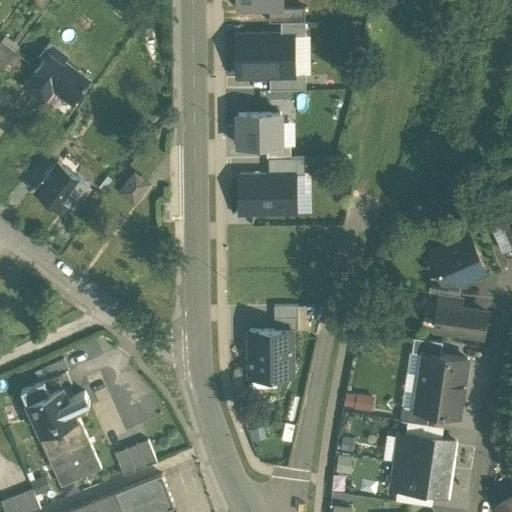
[(281,21),(281,34),(293,34),(305,33),(305,21),(281,21)]
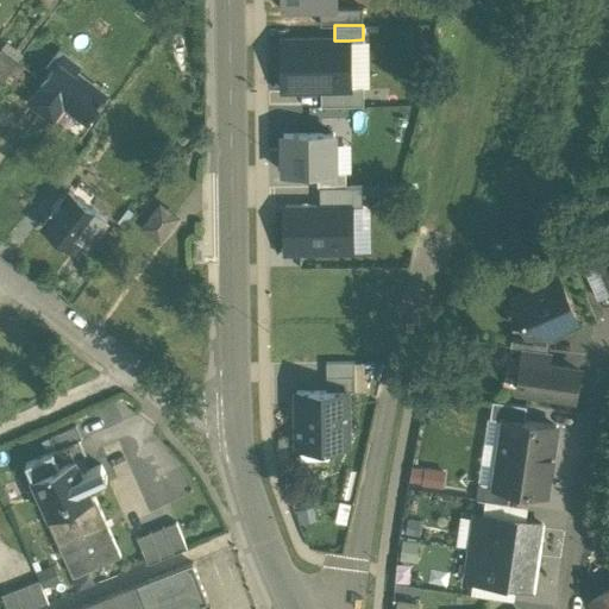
[(334,41),(283,41),(283,89),(321,88),(349,88),(349,41),(334,41)]
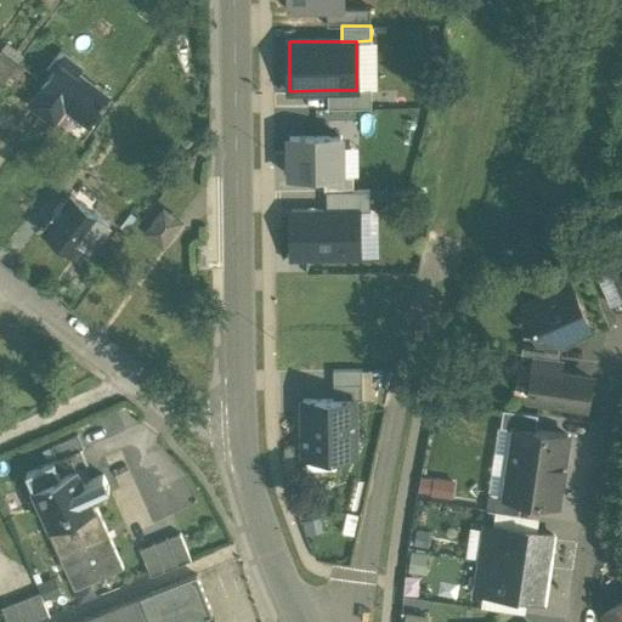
[(0,85),(16,64),(0,52),(0,85)]
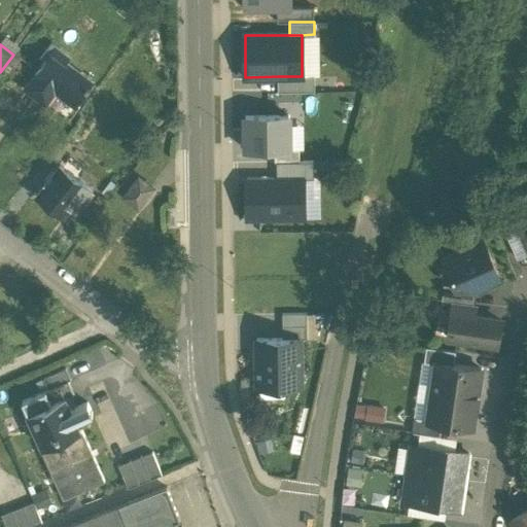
[(92,81),(51,51),(35,74),(36,75),(26,89),(44,102),(55,89),(66,97),(65,98),(74,105),(92,81)]
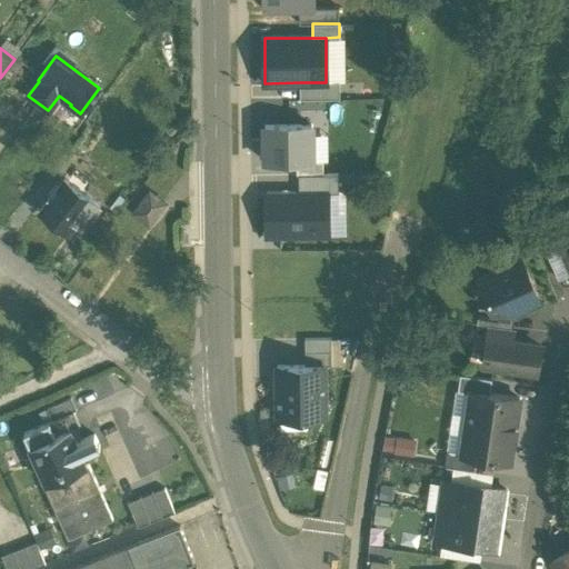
[(326,82),(300,82),(301,99),(340,99),(340,82),(326,82)]
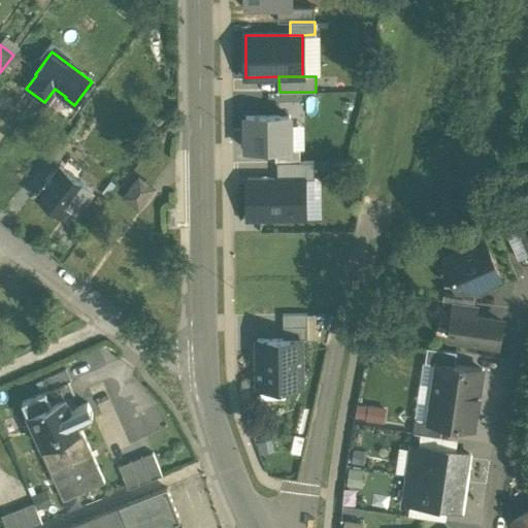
[(290,116),(245,116),(246,150),(275,150),(290,150),(290,116)]
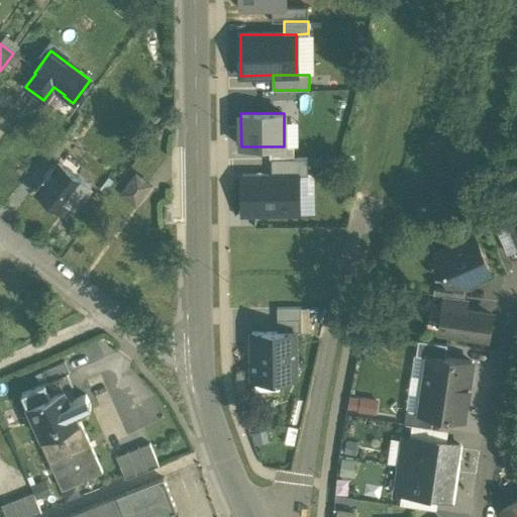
[(284,146),(270,146),(270,159),(271,159),(293,159),(293,145),(284,146)]
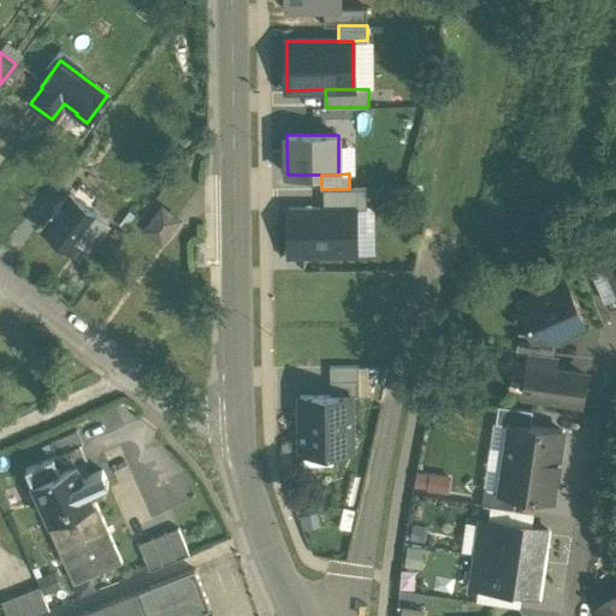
[(349,189),(323,189),(324,208),(355,208),(367,208),(367,189),(349,189)]
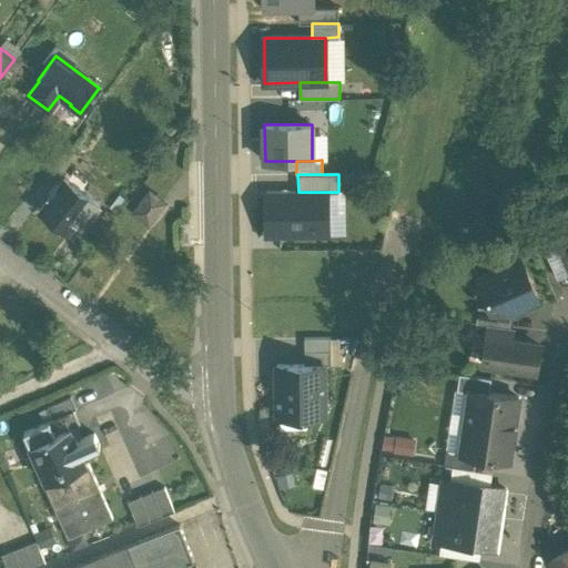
[(100,205),(64,179),(40,210),(68,231),(79,217),(85,223),(100,205)]
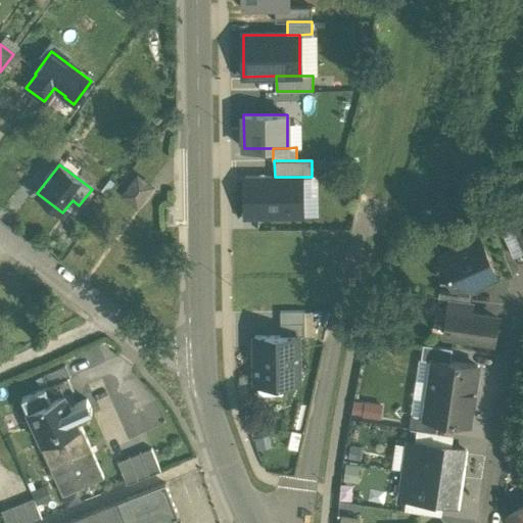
[(275,177),(244,178),(244,218),(302,217),(301,177),(275,177)]
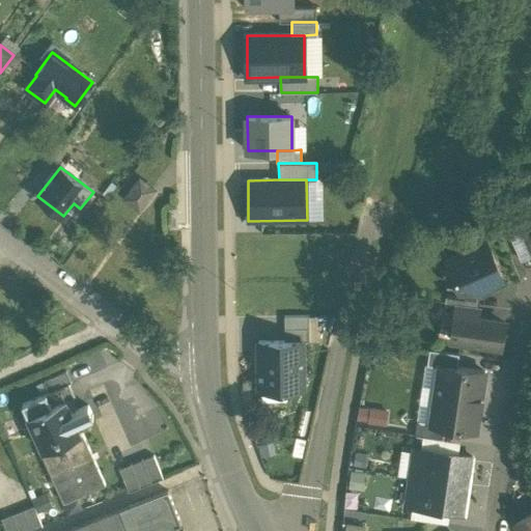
[(150,190),(140,183),(129,197),(139,205),(150,190)]
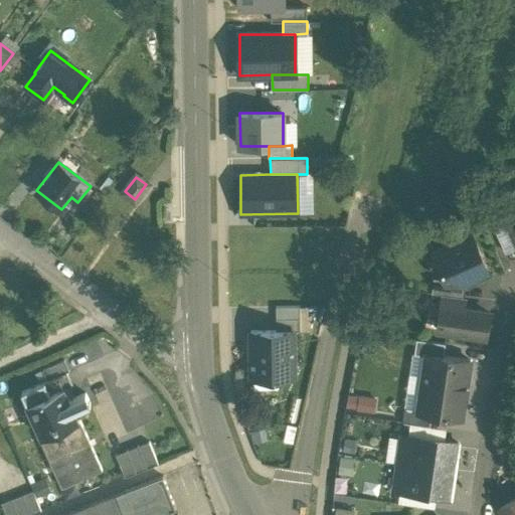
[(514,207),(501,214),(514,246),(514,207)]
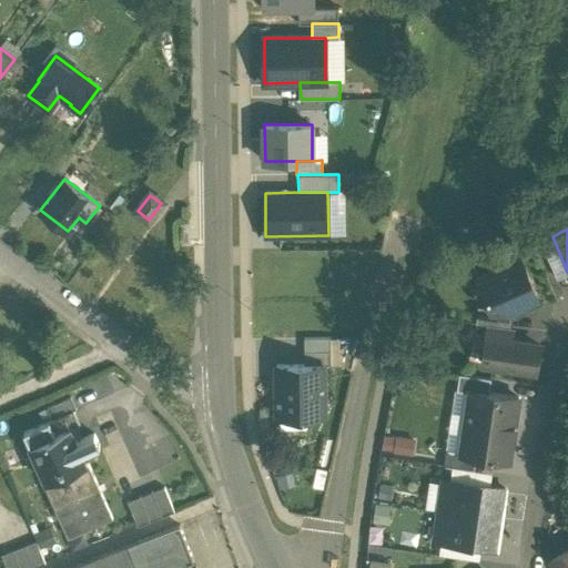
[(519,260),(477,279),(490,307),(492,310),(511,312),(538,300),(519,260)]
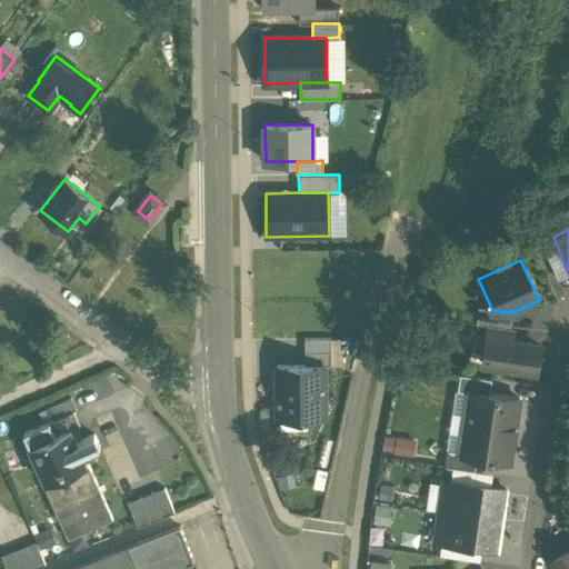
[(512,312),(492,310),(491,308),(478,307),(476,323),(489,325),(512,328),(510,327),(512,312)]
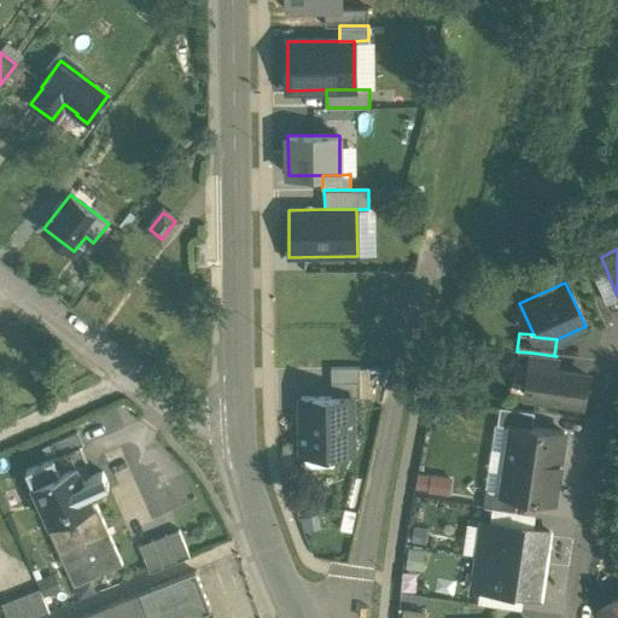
[(557,356),(531,353),(529,367),(555,371),(557,356)]
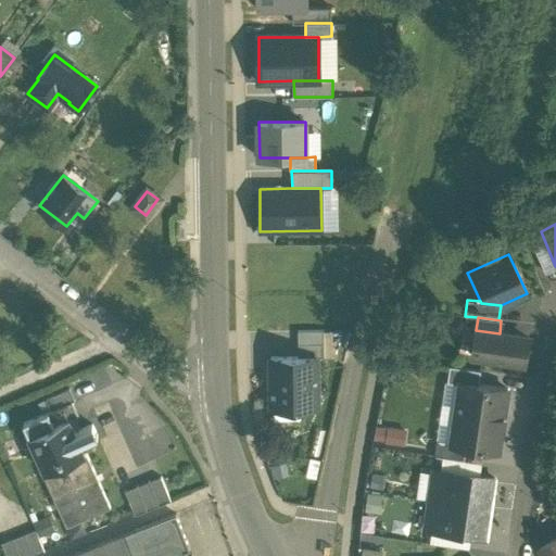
[(500,333),(476,330),(472,356),(523,364),(528,338),(500,333)]
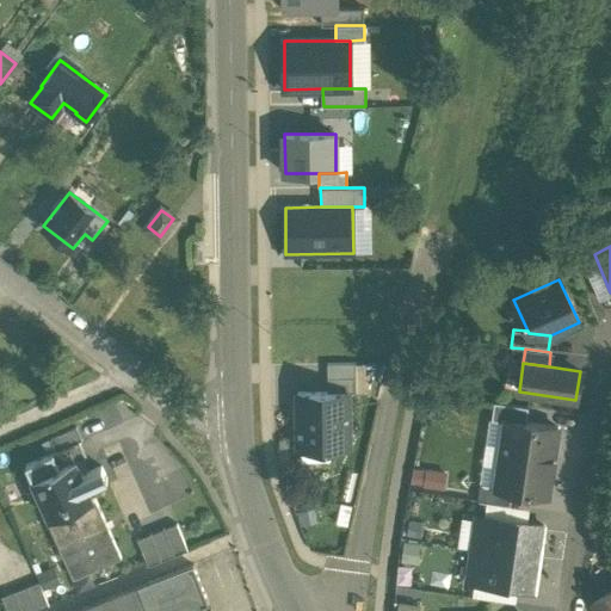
[(349,393),(297,394),(298,448),(327,446),(334,452),(349,438),(349,393)]
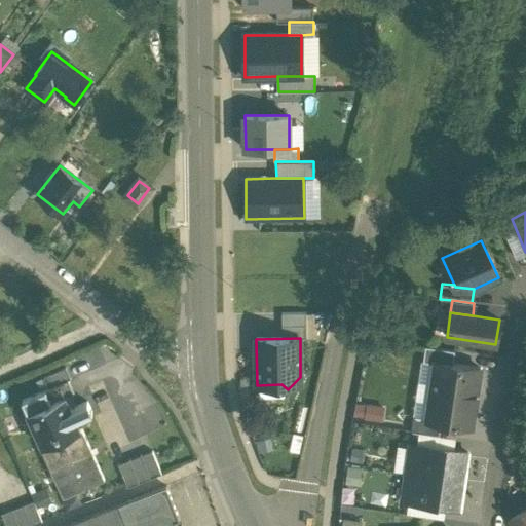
[(454,350),(424,346),(422,362),(435,363),(435,361),(452,364),(454,350)]
